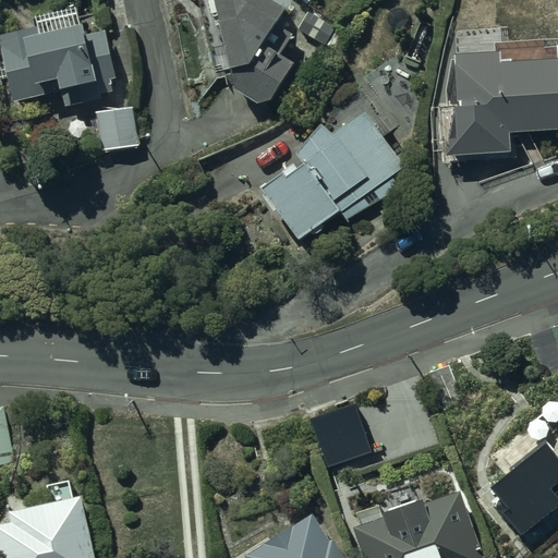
[(205,0),(215,35),(218,34),(233,88),(256,101),(270,97),(293,60),(280,51),(291,33),(286,28),(291,21),(279,13),(283,7),(273,0),(205,0)]
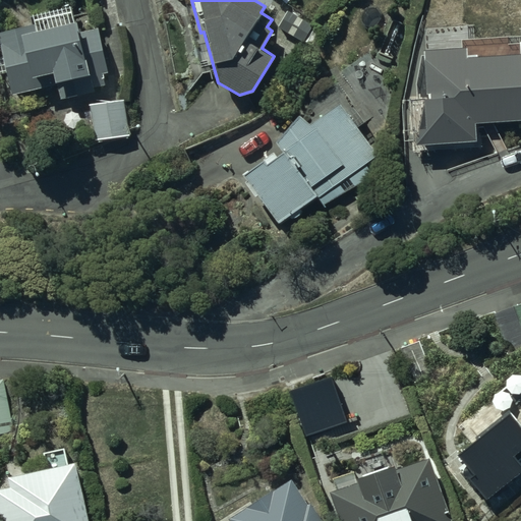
[(32,23),(0,30),(0,34),(12,94),(57,84),(60,99),(96,91),(96,87),(107,84),(104,72),(108,71),(98,25),(81,30),(78,16),(76,16),(73,2),(30,11),(32,23)]
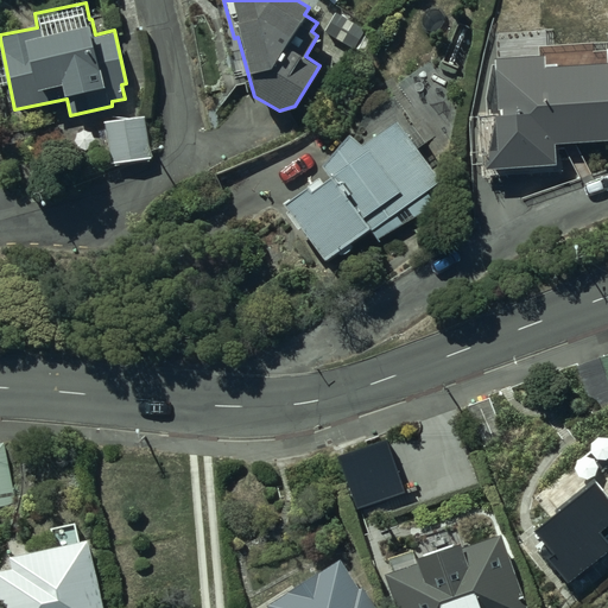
[(607,44),(538,46),(538,54),(493,56),(495,112),(492,112),(493,120),(486,157),(483,158),(483,165),(553,162),(552,140),(607,137),(607,44)]
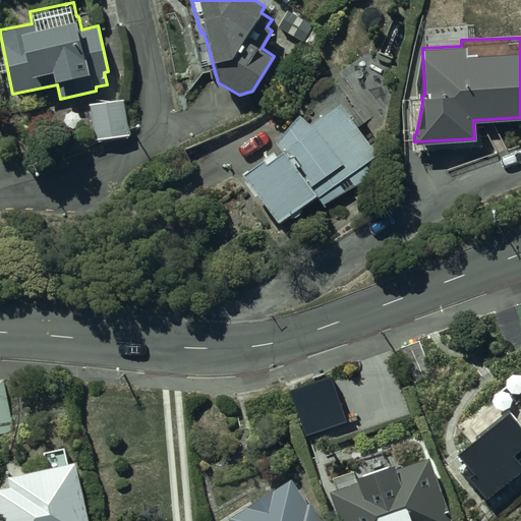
[(125,96),(92,101),(97,140),(130,135),(125,96)]
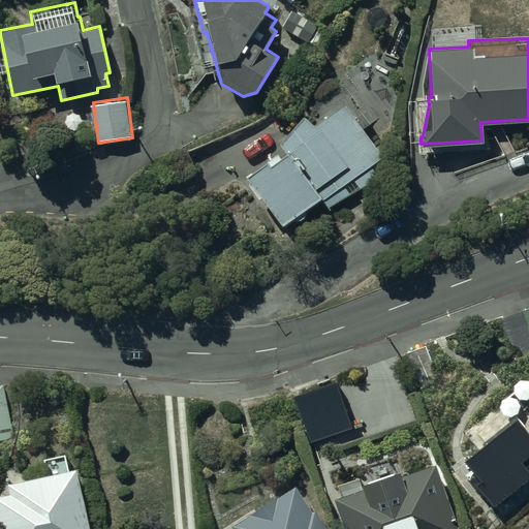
[(256,196),(259,194),(281,224),(291,216),(294,220),(306,212),(303,209),(319,197),(327,209),(348,195),(366,185),(378,177),(371,166),(382,158),(344,103),(313,125),(302,115),(279,142),(284,150),(278,154),(275,150),(244,172),(249,178),(246,180),(256,196)]
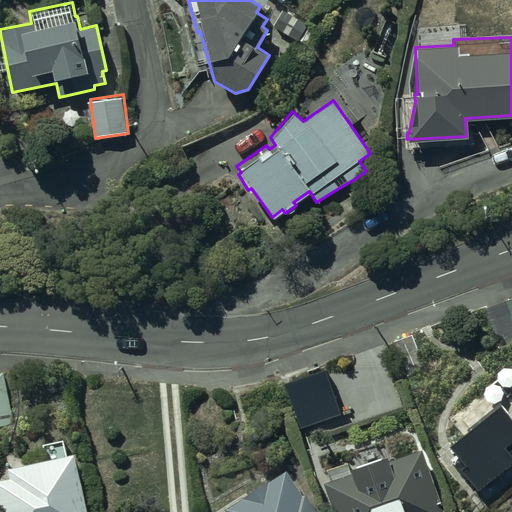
[(468,421),(462,426),(464,428),(456,434),(454,431),(441,442),(454,457),(456,455),(463,463),(459,466),(477,489),(511,460),(511,458),(502,447),(511,439),(511,420),(504,410),(511,403),(511,375),(501,361),(475,381),(477,383),(453,402),(468,421)]
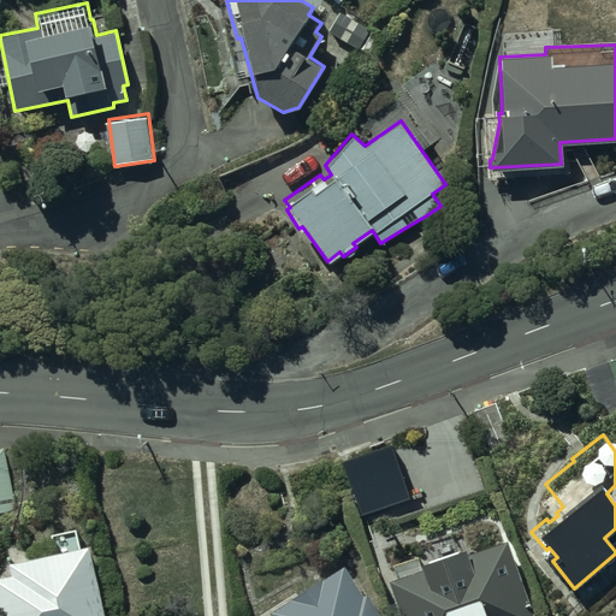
[(5,446),(0,446),(0,514),(16,511),(5,446)]
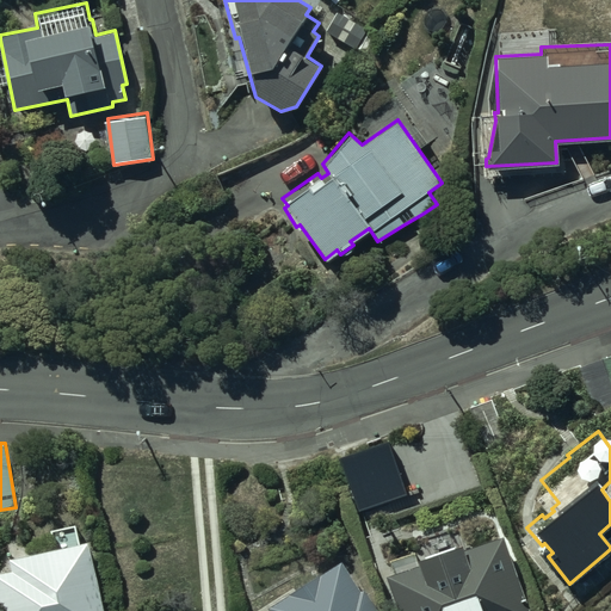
[(80,542),(76,524),(50,530),(54,548),(10,559),(12,568),(0,571),(0,594),(2,610),(105,610),(90,539),(80,542)]
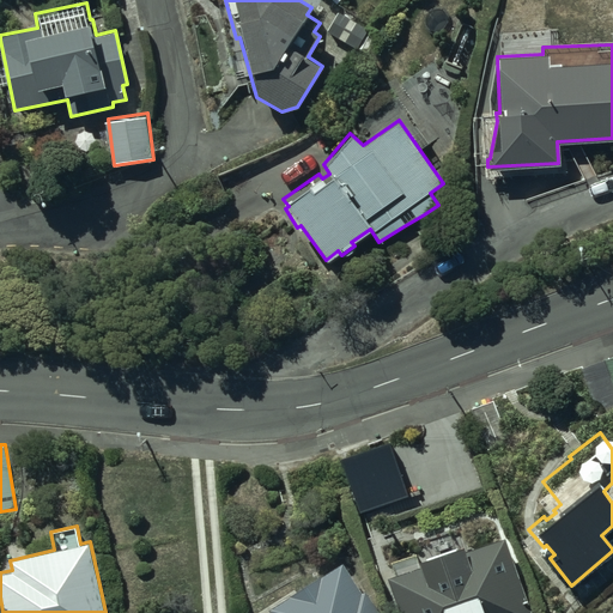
[(420,564),(386,577),(398,612),(530,612),(503,536),(465,551),(461,542),(418,559),(420,564)]
